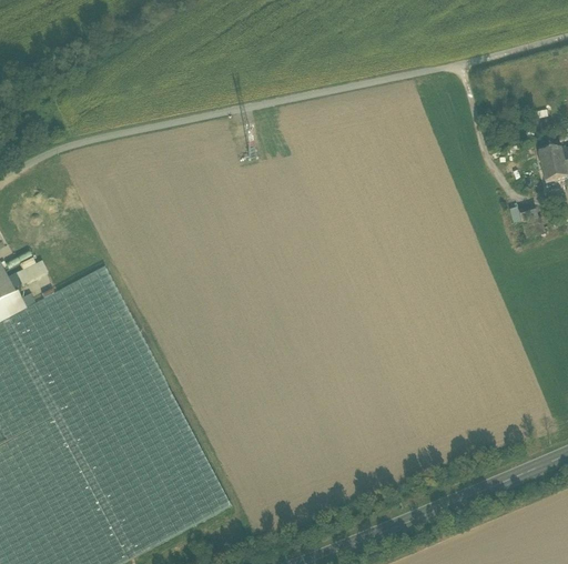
[(539,154),(546,183),(565,178),(567,178),(560,149),(539,154)]
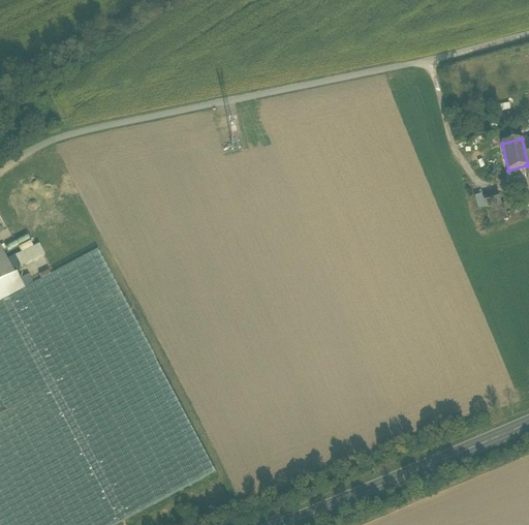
[(483,194),(487,206),(501,202),(498,189),(483,194)]
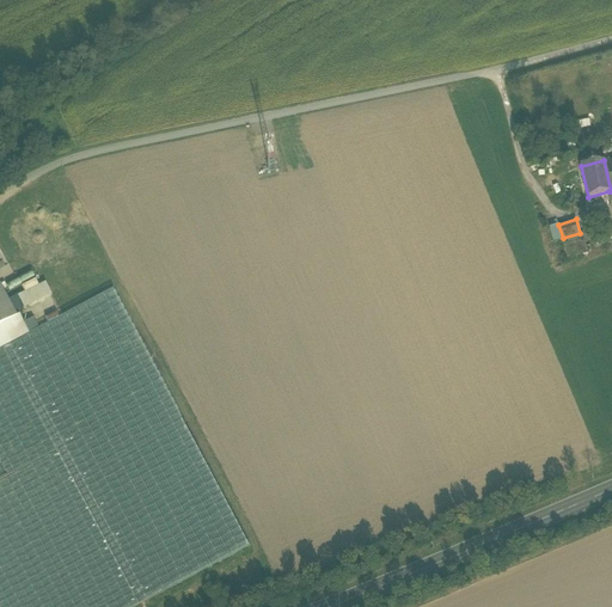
[(550,224),(555,240),(563,238),(558,221),(550,224)]
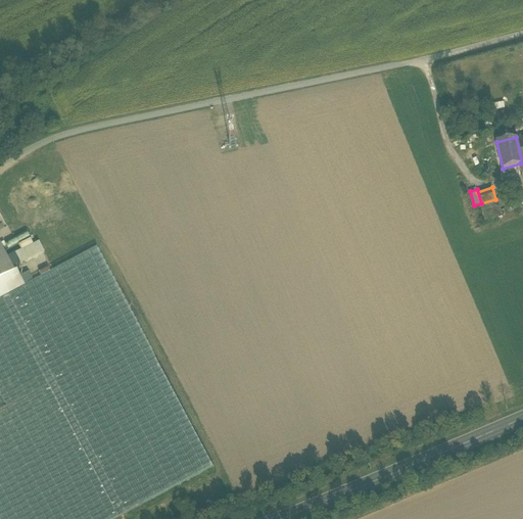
[(498,198),(495,199),(481,203),(485,218),(503,213),(498,198)]
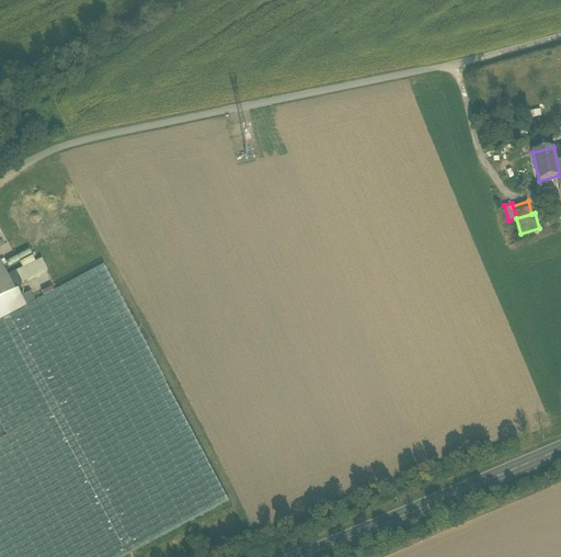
[(16,269),(21,279),(45,264),(42,257),(16,269)]
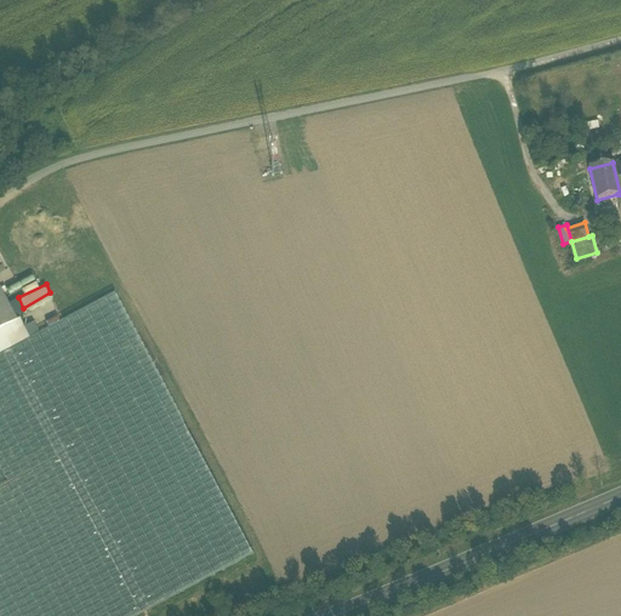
[(0,326),(17,318),(16,318),(15,315),(9,303),(0,287),(0,326)]
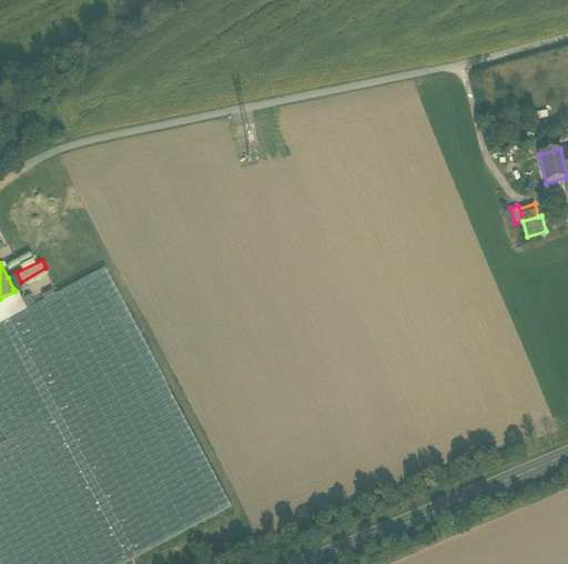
[(0,320),(0,426),(6,437),(0,441),(0,563),(119,563),(232,504),(104,265),(36,302),(26,306),(0,320)]
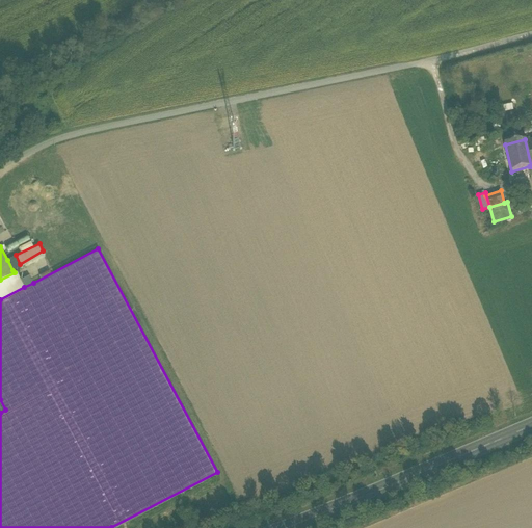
[(43,251),(20,264),(21,265),(45,254),(43,251)]
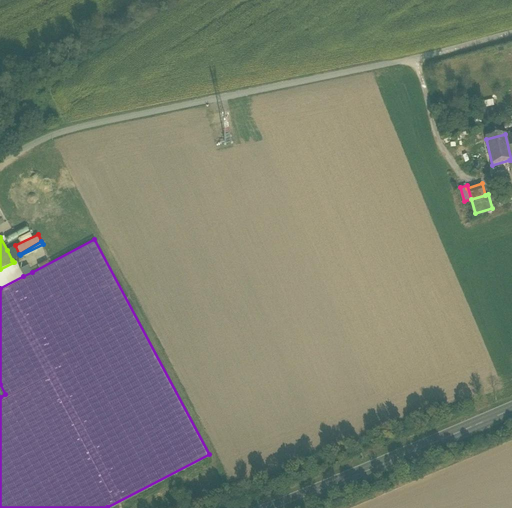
[(19,254),(15,245),(7,250),(12,260),(20,255),(19,254)]
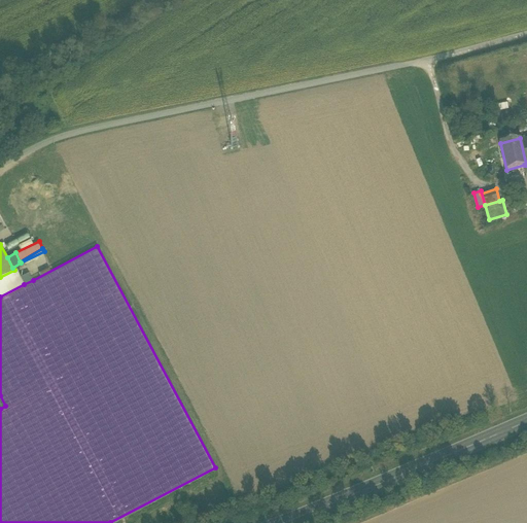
[(15,269),(13,270),(14,270),(0,277),(0,297),(24,284),(20,275),(15,269)]
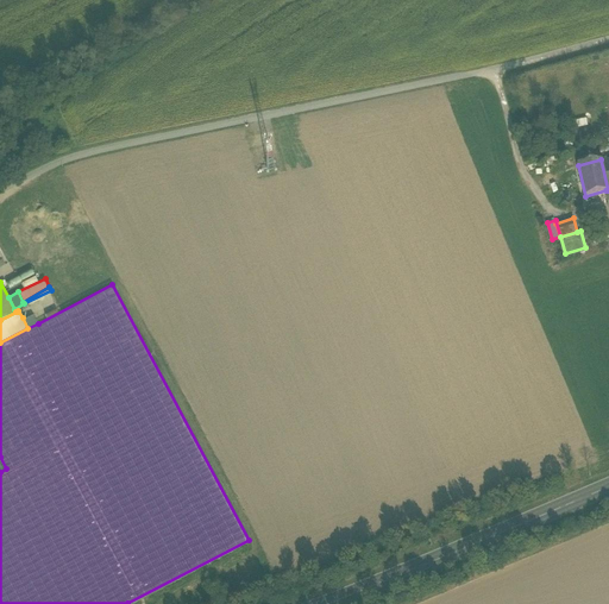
[(32,313),(23,318),(27,328),(38,323),(32,313)]
